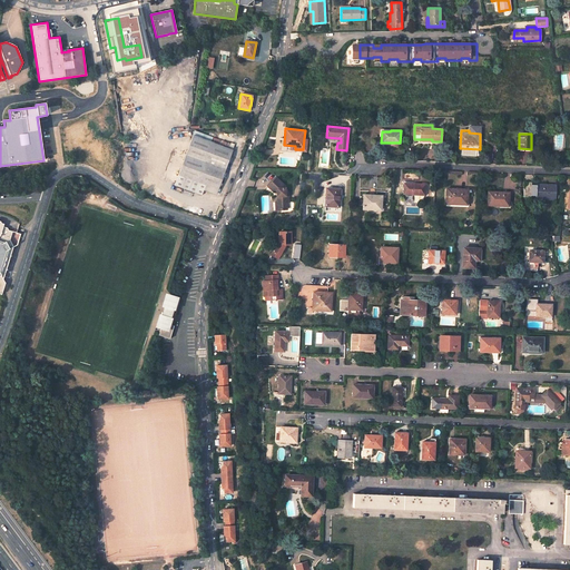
[(216,195),(235,145),(231,143),(231,144),(213,138),(212,139),(210,143),(197,138),(193,136),(184,160),(175,186),(202,195),(203,190),(216,195)]
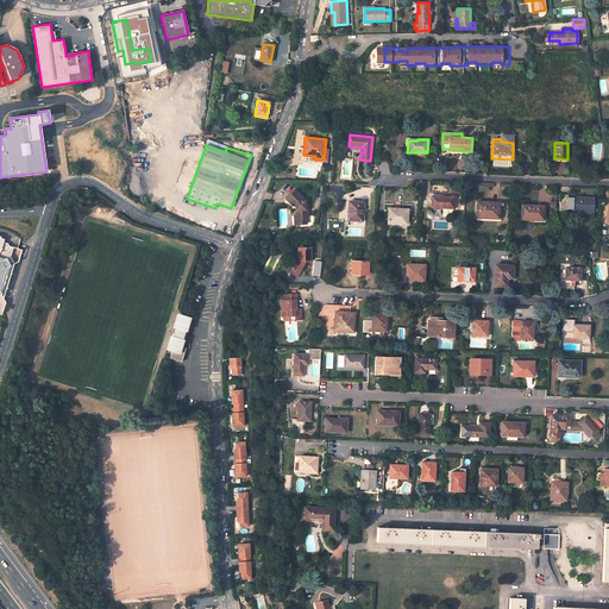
[(297,206),(299,211),(296,211),(296,215),(295,215),(295,224),(307,224),(307,215),(309,215),(308,209),(306,209),(306,201),(302,201),(302,196),(295,190),(287,199),(294,206),(296,206),(297,206)]
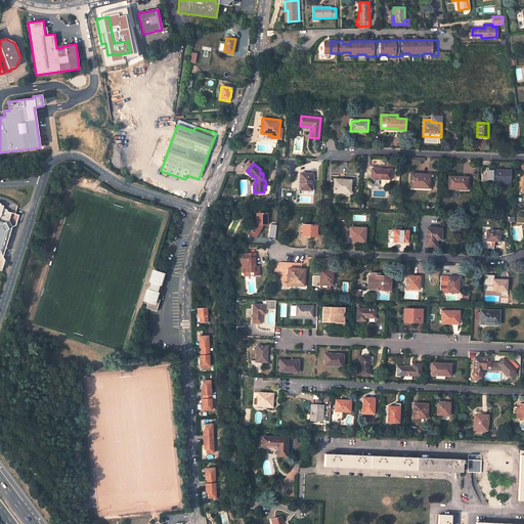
[(482,168),(482,181),(488,181),(488,180),(493,180),(492,185),(494,185),(496,187),(497,185),(499,185),(499,184),(499,181),(512,182),(512,170),(493,169),(493,170),(488,170),(489,168),(482,168)]
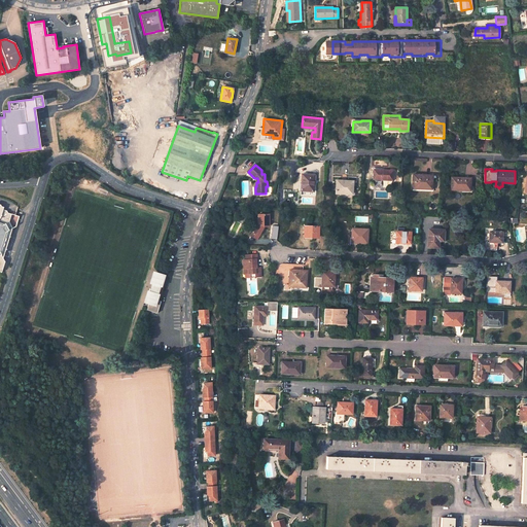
[(383,180),(392,180),(392,173),(387,173),(387,170),(374,170),(373,180),(377,180),(377,182),(380,182),(380,181),(383,181),(383,180)]
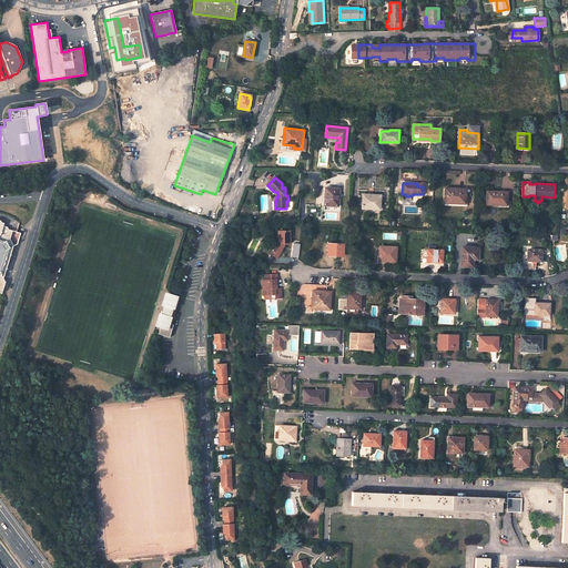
[(325,205),(336,206),(336,195),(340,195),(340,189),(325,188),(325,205)]
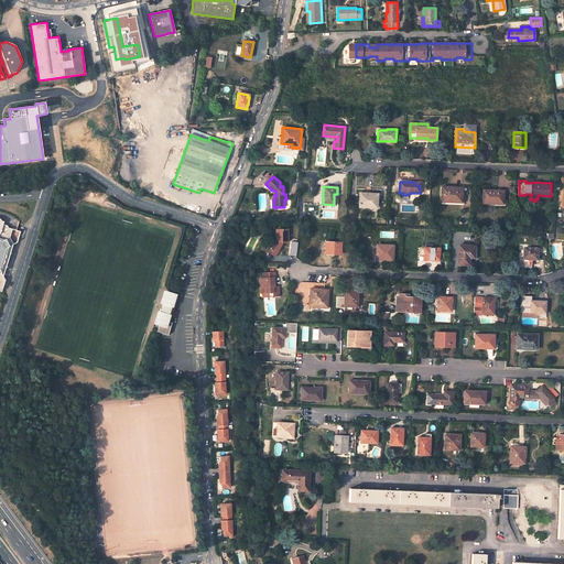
[(442,202),(462,203),(463,188),(442,187),(442,202)]
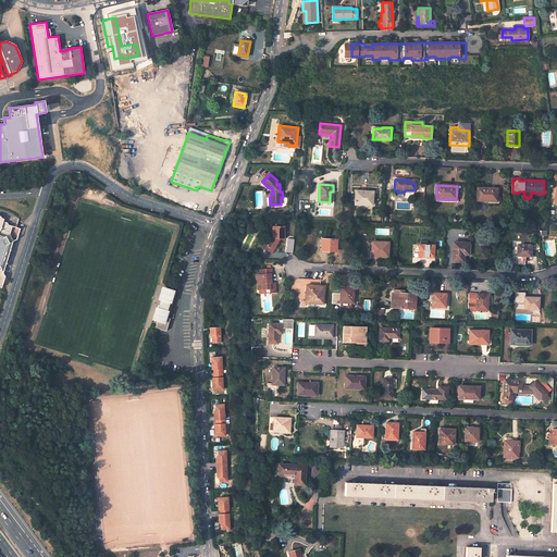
[(347,203),(372,206),(373,187),(351,186),(351,195),(355,195),(355,197),(351,197),(348,197),(347,203)]
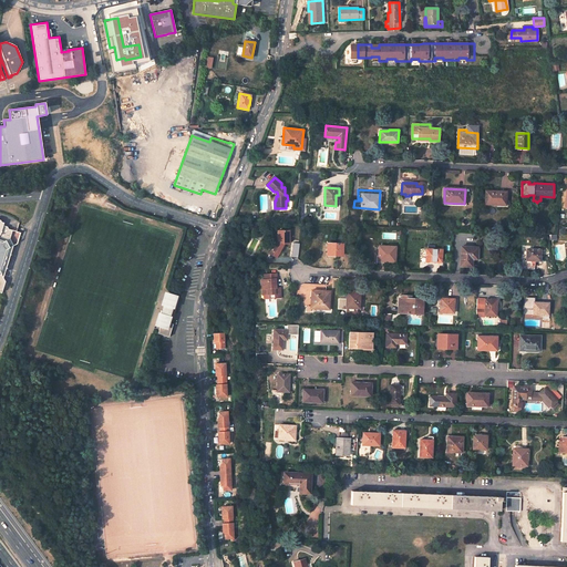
[(486,192),(486,204),(498,205),(498,204),(506,204),(507,192),(486,192)]
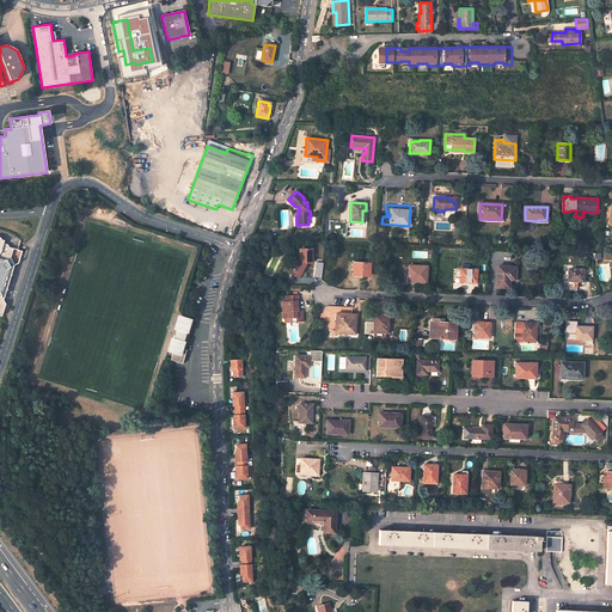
[(18,263),(22,251),(20,251),(8,248),(8,249),(1,248),(2,243),(0,242),(0,314),(1,316),(5,304),(2,299),(0,294),(0,293),(2,286),(4,286),(5,282),(4,282),(5,280),(6,276),(5,276),(8,268),(13,265),(18,263)]
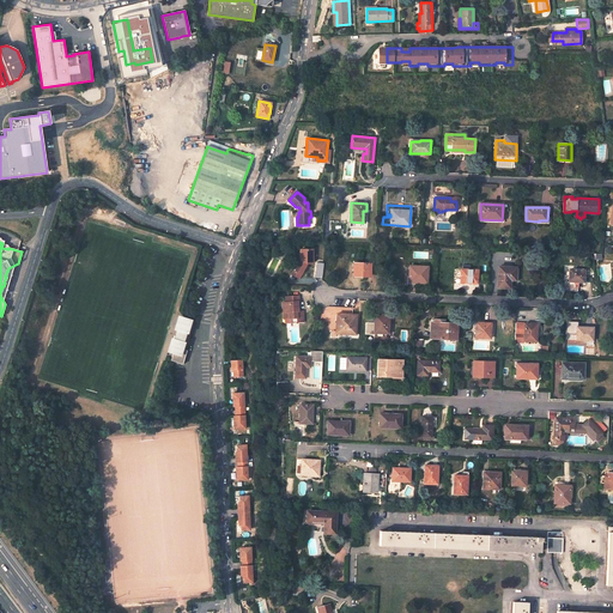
[(314,250),(301,250),(301,252),(301,259),(301,261),(295,273),(298,275),(301,277),(308,263),(311,263),(313,262),(313,256),(314,256),(314,250)]
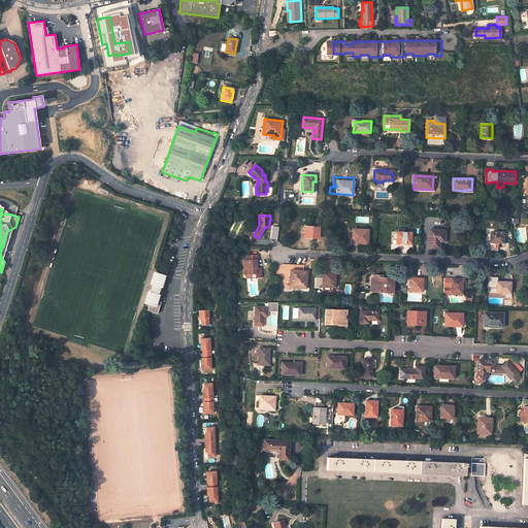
[(318,237),(319,227),(306,226),(306,231),(304,231),(304,236),(306,236),(306,238),(307,238),(307,236),(318,237)]
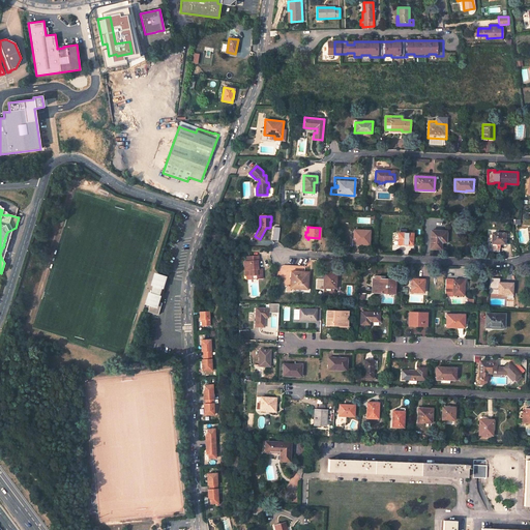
[(0,255),(2,259),(11,230),(7,232),(4,239),(5,239),(4,242),(3,244),(4,244),(3,247),(2,247),(0,254),(0,255)]
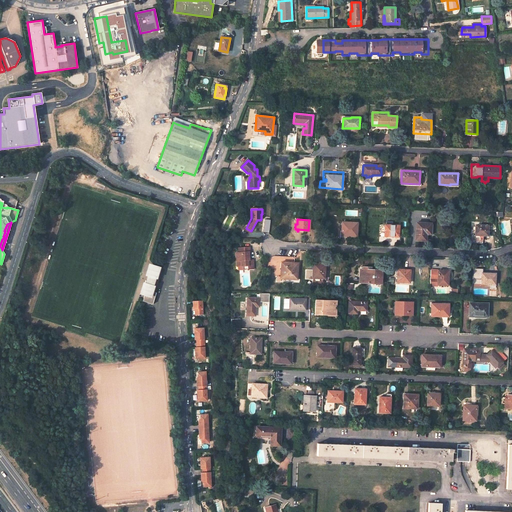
[(342,235),(356,236),(357,223),(342,222),(342,235)]
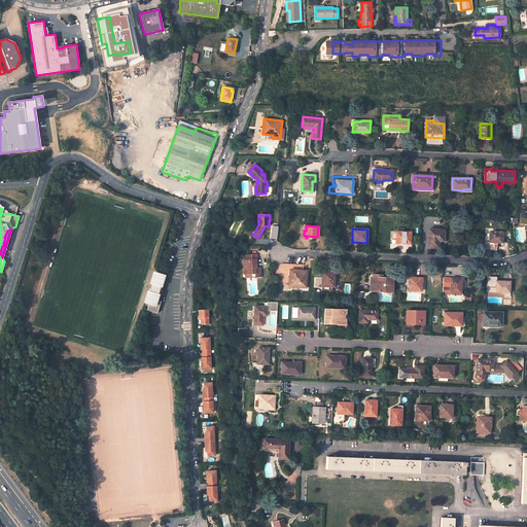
[(429,229),(427,247),(438,248),(440,243),(444,243),(444,230),(429,229)]
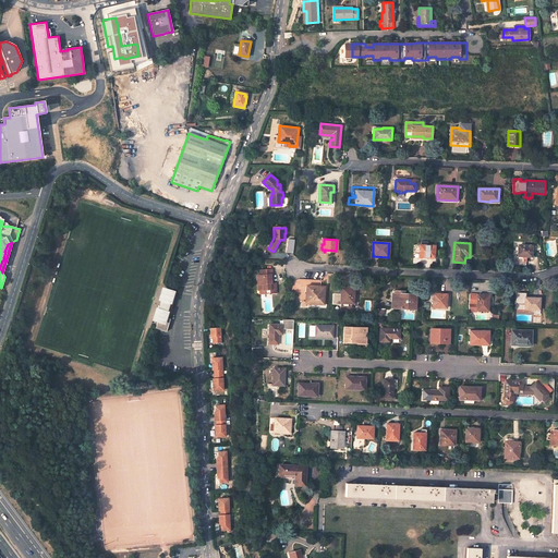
[(427,257),(435,258),(435,245),(420,245),(420,255),(427,255),(427,257)]
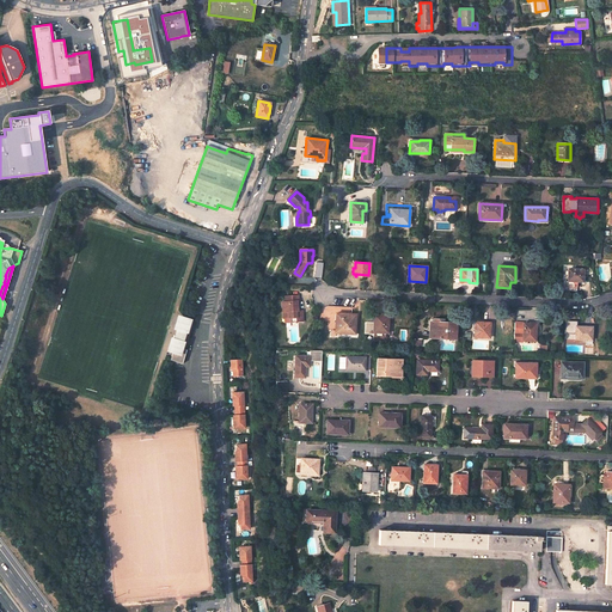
[(569,269),(568,280),(574,280),(574,281),(581,281),(583,281),(585,270),(569,269)]
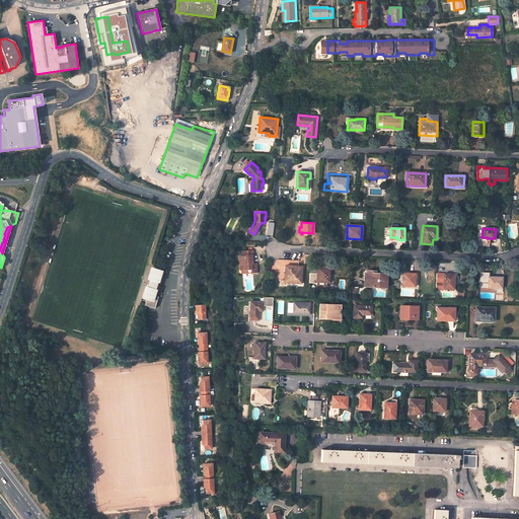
[(251,260),(250,255),(251,255),(251,250),(240,251),(240,255),(240,256),(240,265),(238,265),(239,271),(245,271),(249,270),(250,274),(255,273),(255,264),(251,264),(250,265),(250,263),(249,263),(249,260),(251,260)]
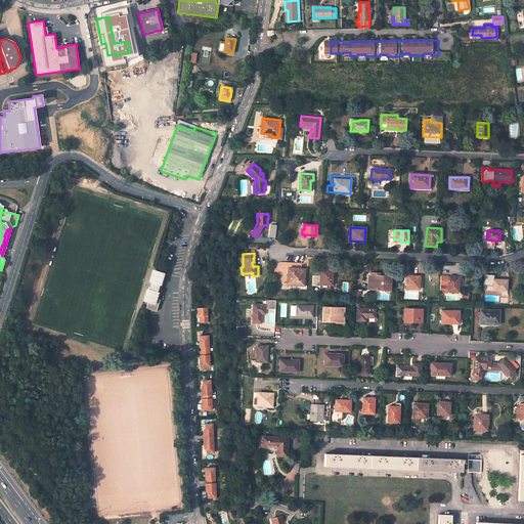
[(298,268),(288,268),(288,282),(287,289),(298,289),(298,286),(304,286),(305,271),(298,270),(298,268)]
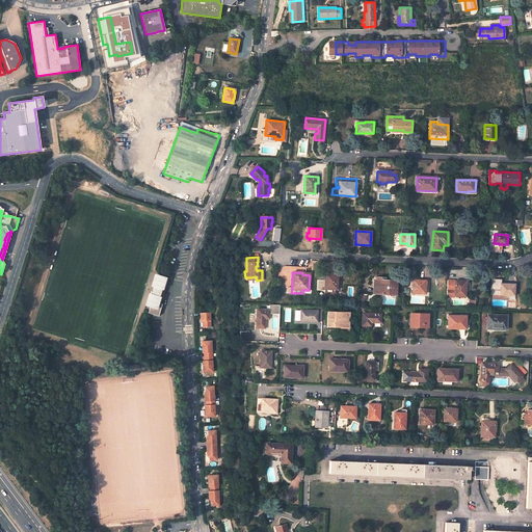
[(337,289),(338,274),(325,274),(325,289),(337,289)]
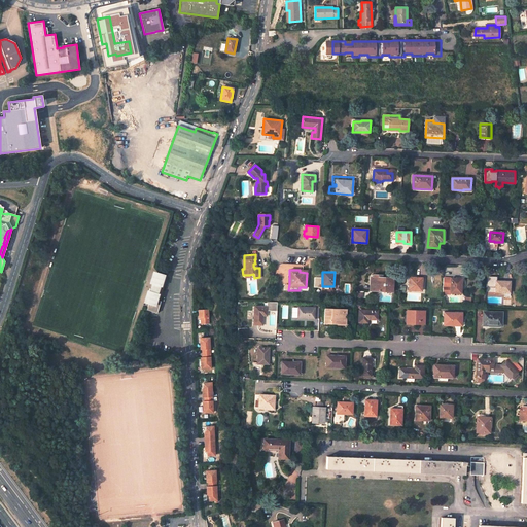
[(160,295),(162,290),(163,291),(164,289),(164,288),(167,277),(155,273),(152,283),(153,283),(154,283),(152,293),(150,292),(147,302),(147,303),(149,303),(147,310),(156,313),(157,313),(162,302),(160,301),(162,296),(160,295)]
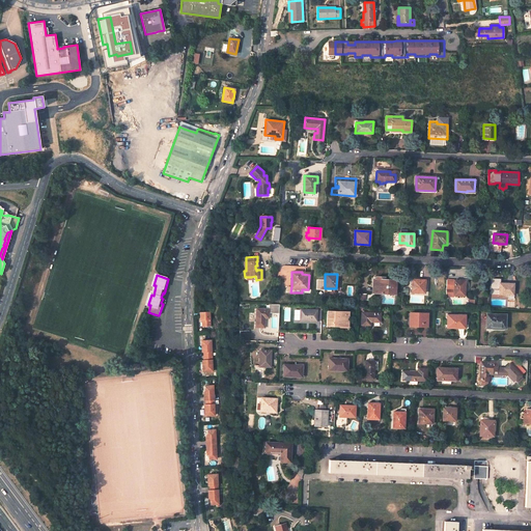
[(395,295),(396,281),(385,280),(385,277),(376,277),(376,279),(373,279),(373,286),(376,286),(375,294),(395,295)]
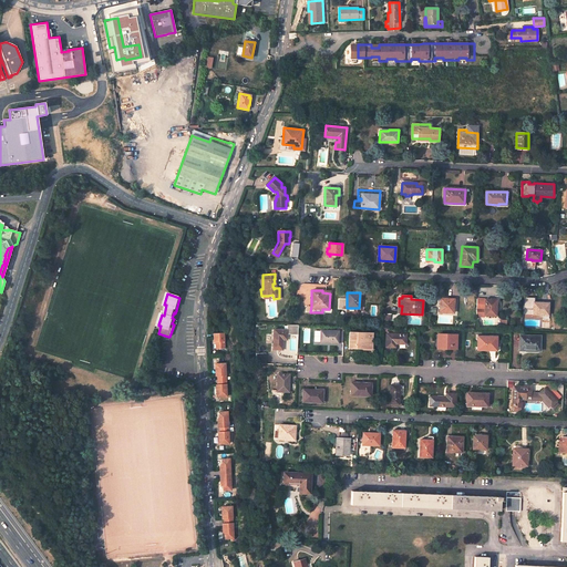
[(440,312),(453,312),(454,303),(452,303),(453,299),(439,298),(439,305),(440,305),(440,312)]
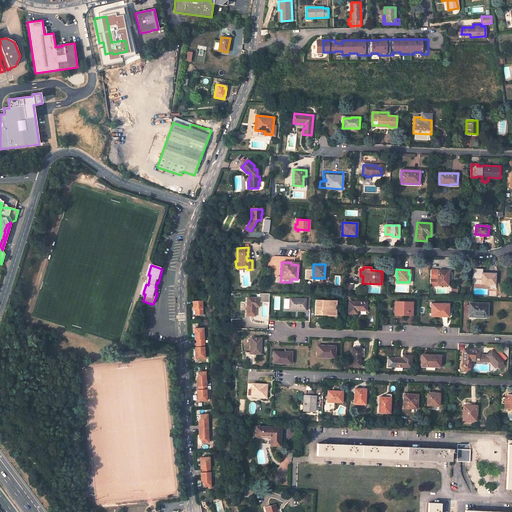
[(448,271),(438,271),(438,270),(431,270),(430,279),(430,285),(437,286),(437,285),(447,285),(448,277),(447,277),(448,271)]
